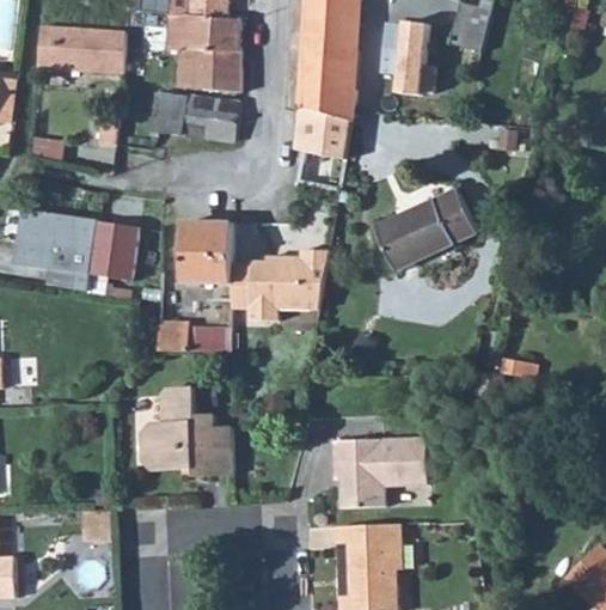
[(167,0),(167,13),(225,17),(226,0),(167,0)]
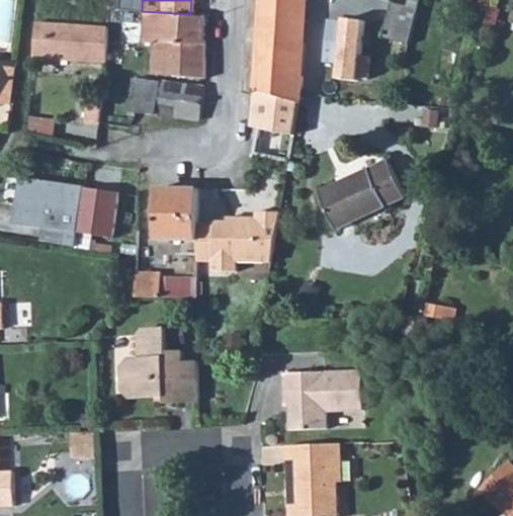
[(256,0),(250,88),(295,99),(297,91),(303,0),(256,0)]
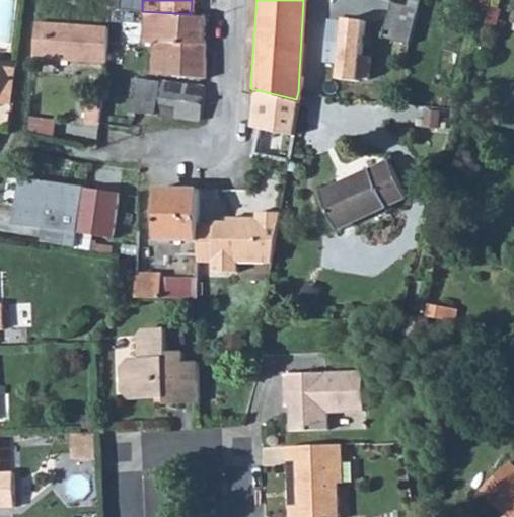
[(406,43),(416,0),(406,0),(405,4),(389,0),(380,35),(406,43)]
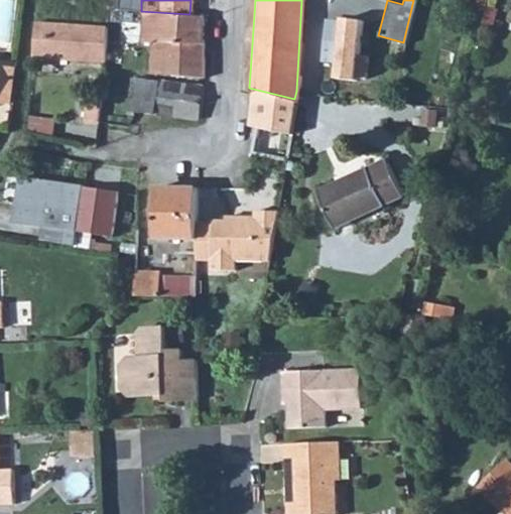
[(141,11),(139,41),(150,41),(147,72),(201,77),(201,15),(189,14),(141,11)]
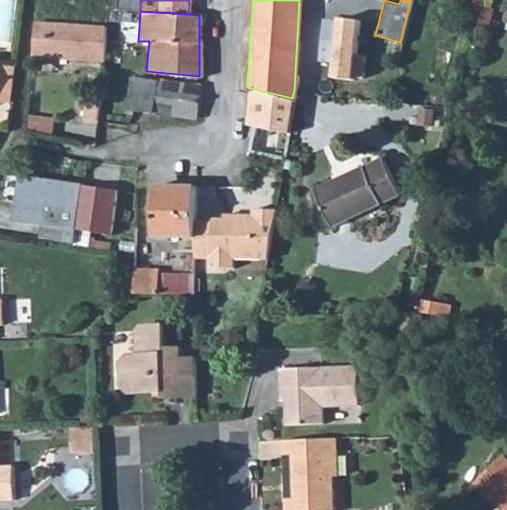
[(334,56),(337,14),(322,13),(319,55),(334,56)]
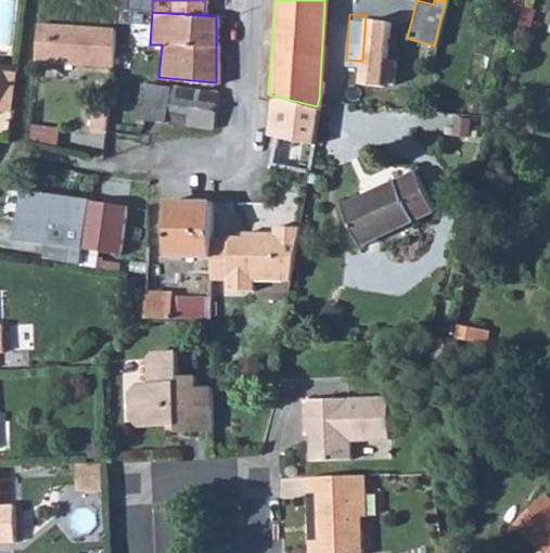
[(392,20),(368,16),(362,84),(393,86),(395,59),(387,58),(392,20)]
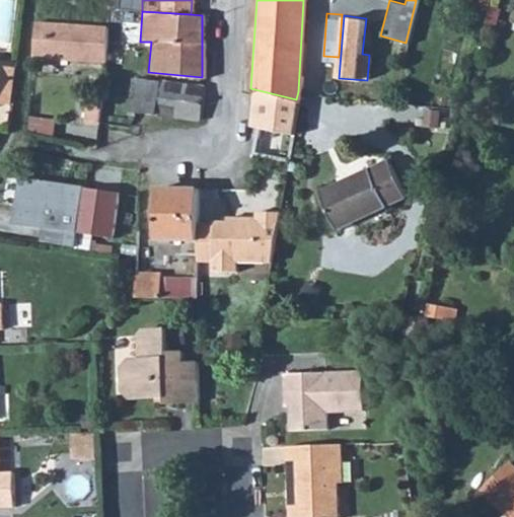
[(30,56),(103,61),(104,26),(33,21),(30,56)]
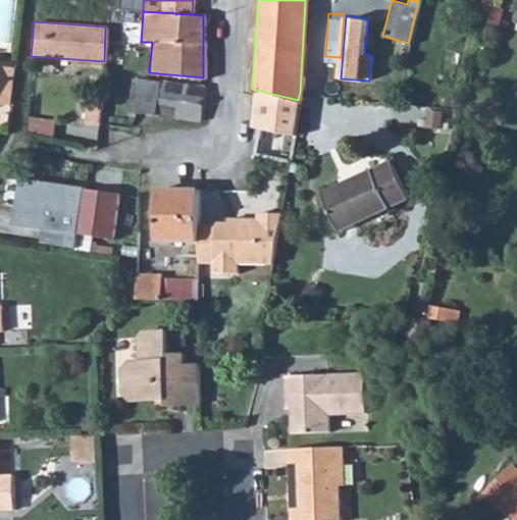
[(158,81),(130,78),(126,111),(153,114),(153,112),(158,81)]
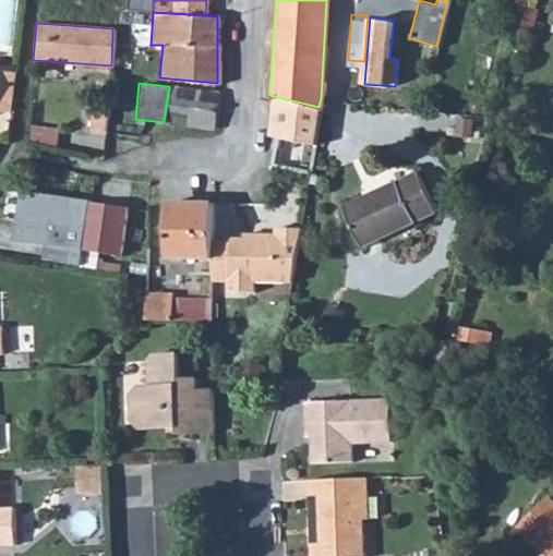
[(217,91),(169,86),(164,120),(213,128),(217,91)]
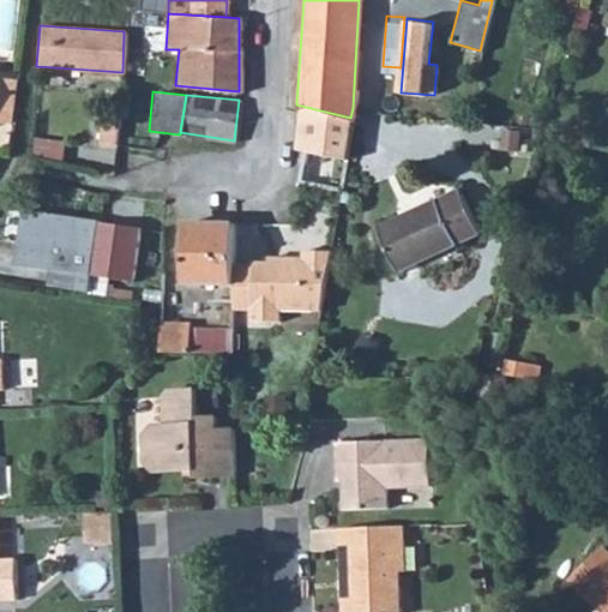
[(295,180),(341,189),(350,118),(296,105),(294,148),(301,149),(295,180)]
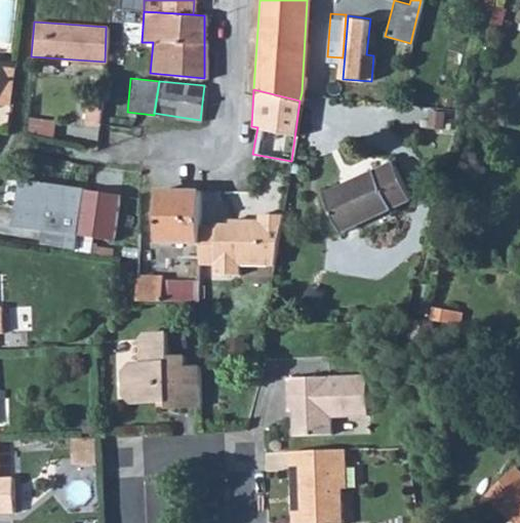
[(101,96),(85,95),(83,124),(97,125),(101,96)]
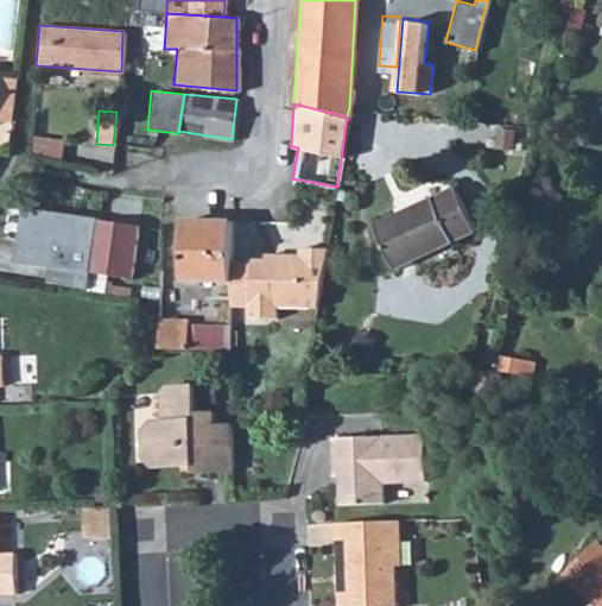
[(372,225),(392,269),(471,229),(451,187),(372,225)]
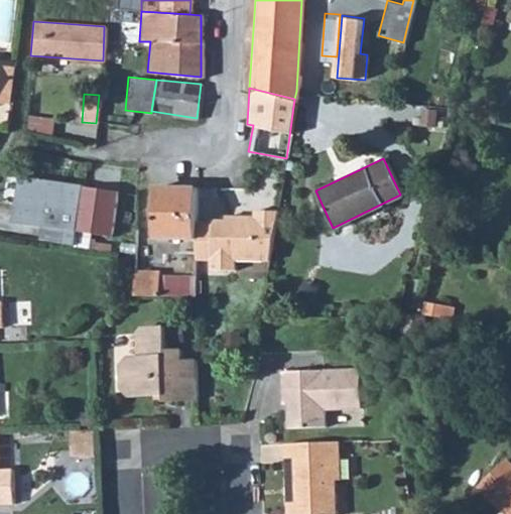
[(81,185),(17,176),(10,220),(41,223),(39,240),(72,244),(74,230),(81,185)]
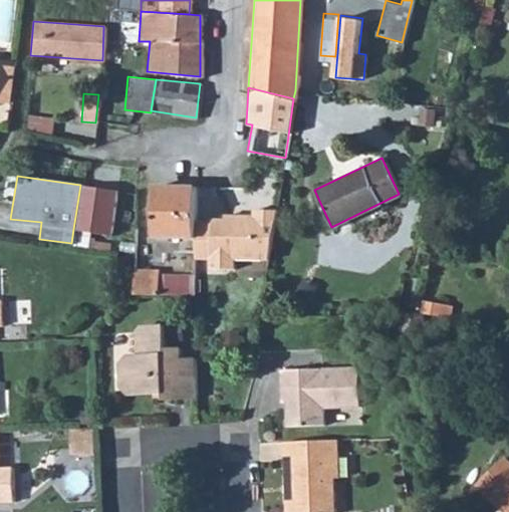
[(80,185),(73,229),(108,234),(114,190),(80,185)]
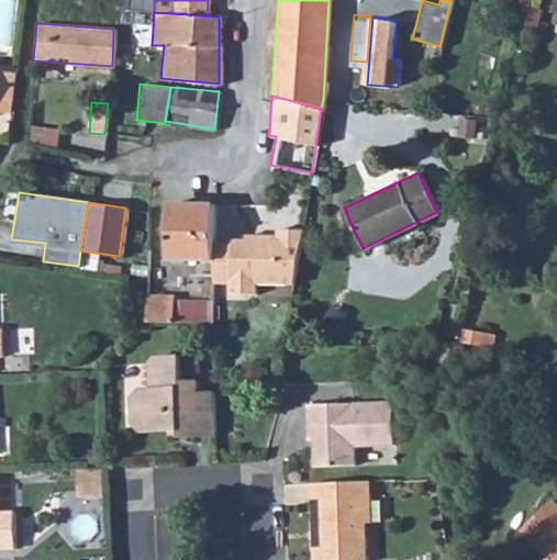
[(212,242),(212,203),(193,203),(193,209),(167,209),(166,258),(211,259),(212,242)]
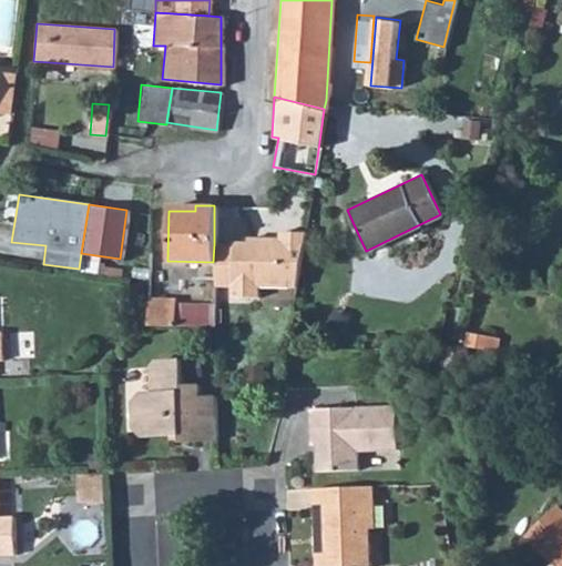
[(230,285),(230,296),(256,296),(257,285),(294,285),(305,231),(277,231),(277,238),(258,236),(255,242),(231,242),(231,244),(230,285)]
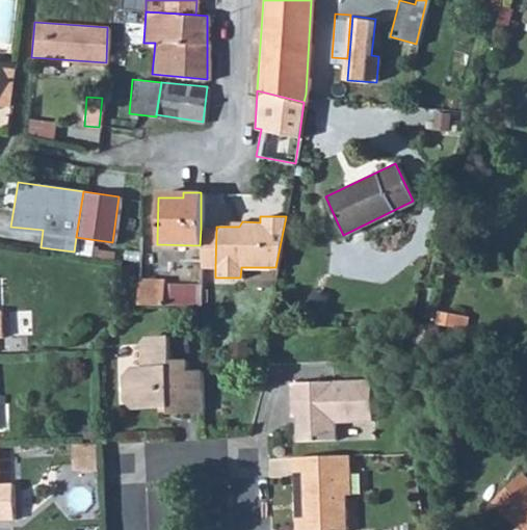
[(215,267),(216,229),(201,229),(200,245),(201,266),(215,267)]
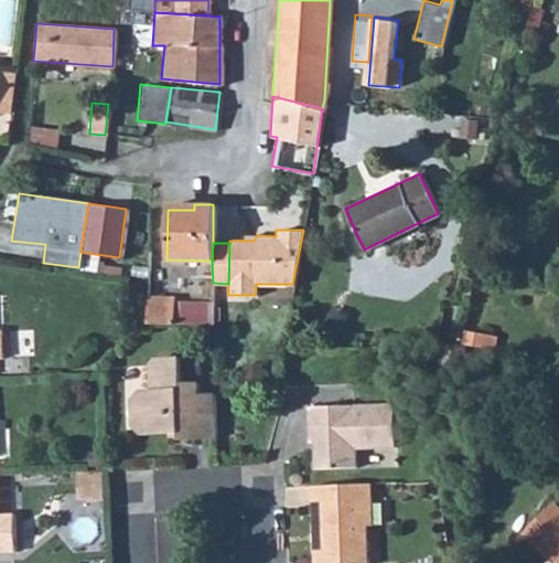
[(144,322),(172,322),(172,300),(172,296),(146,296),(144,322)]
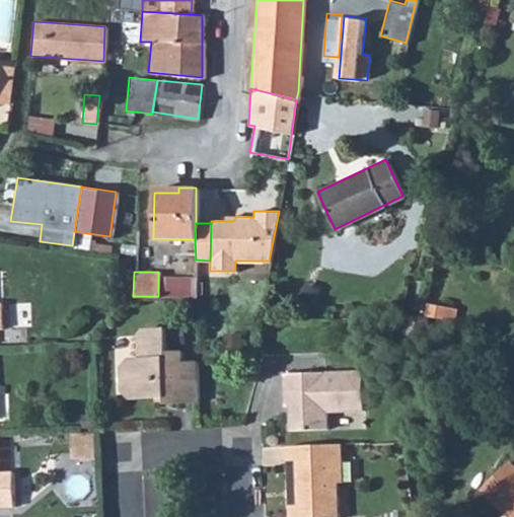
[(158,296),(195,297),(195,277),(158,276),(158,296)]
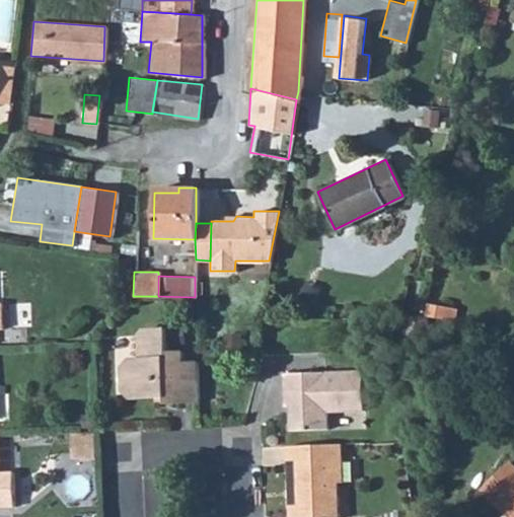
[(445,306),(425,302),(423,315),(443,318),(445,306)]
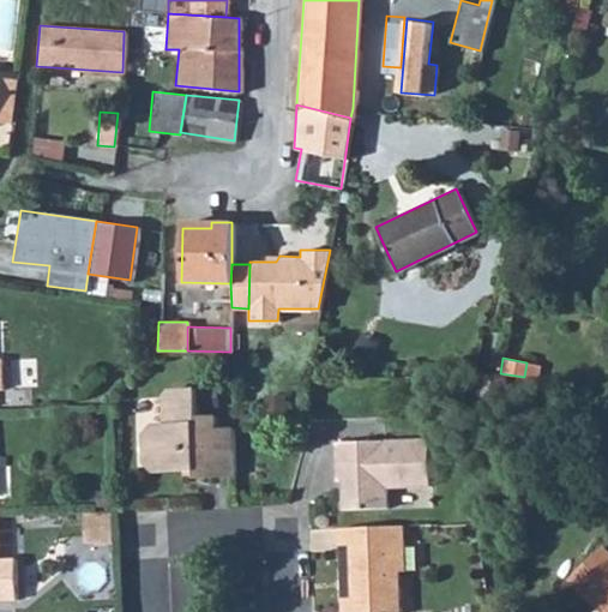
[(143,430),(144,465),(150,471),(182,469),(193,468),(193,475),(232,474),(230,427),(211,429),(211,415),(193,415),(192,388),(166,389),(160,395),(161,424),(148,424),(143,430)]
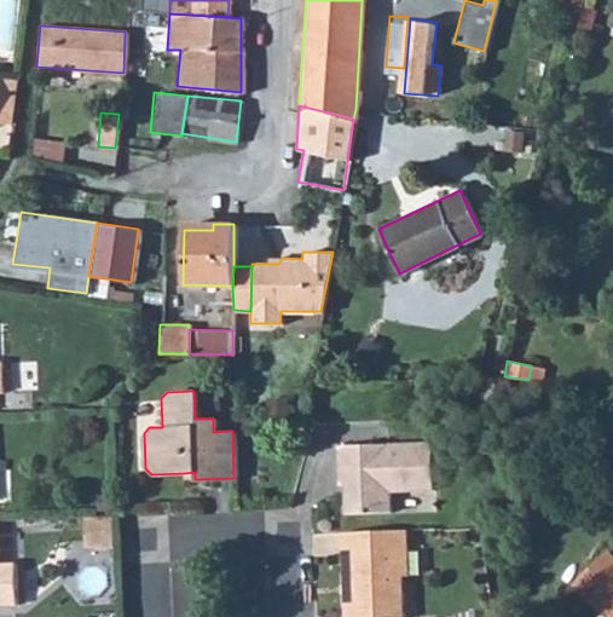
[(342,476),(347,476),(347,483),(342,483),(342,484),(343,513),(387,511),(387,491),(431,489),(428,442),(335,444),(336,471),(342,470),(342,476)]
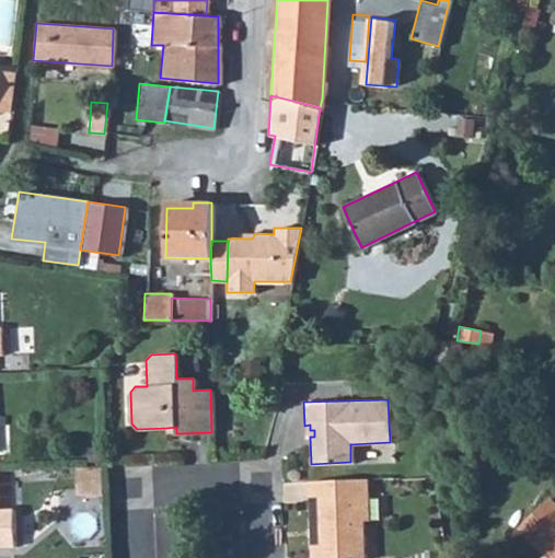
[(304,426),(305,438),(310,438),(310,437),(314,437),(314,430),(310,430),(310,425),(304,426)]
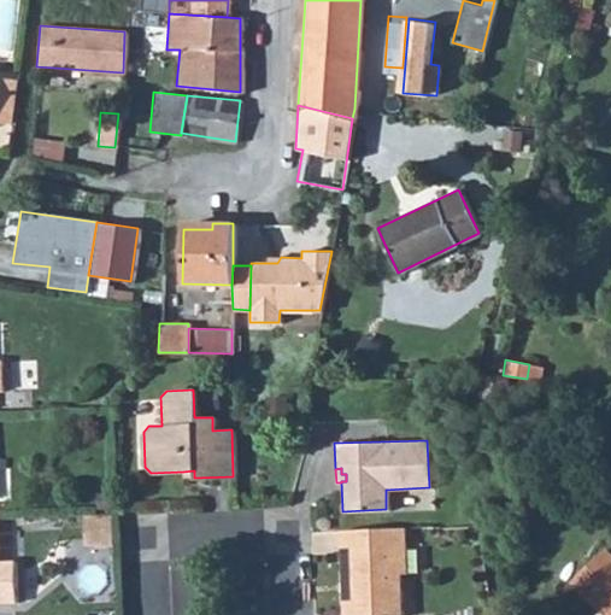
[(107,492),(94,492),(95,508),(107,508),(107,492)]
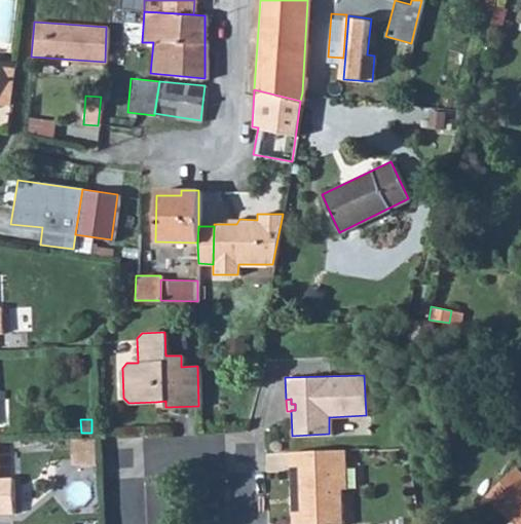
[(71,444),(72,463),(92,462),(92,443),(71,444)]
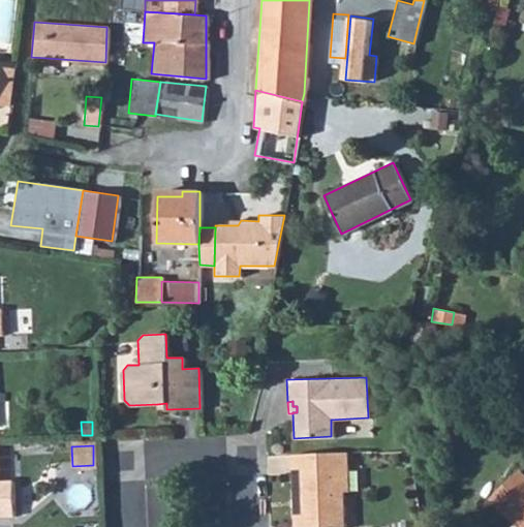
[(291,505),(291,526),(341,526),(341,491),(345,491),(344,452),(289,455),(290,497),(295,500),(295,505),(291,505)]
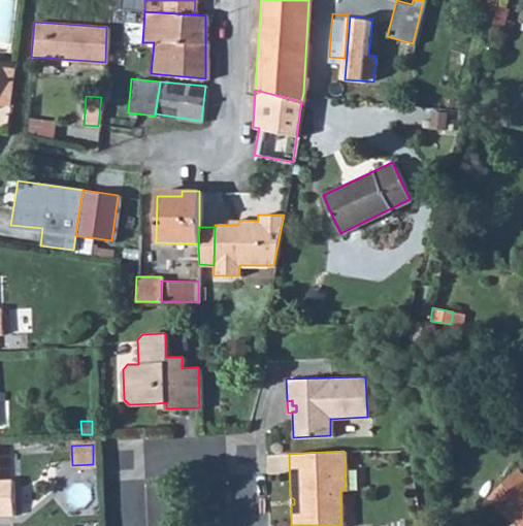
[(515,525),(522,525),(522,477),(515,468),(486,497),(515,525)]
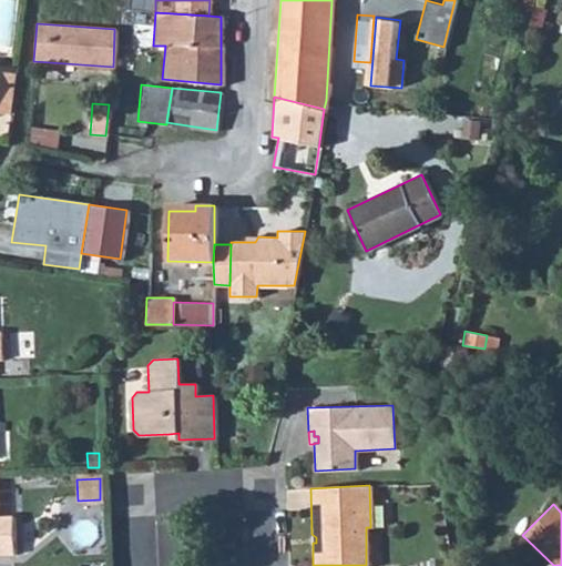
[(0,554),(13,553),(11,516),(0,516),(0,554)]
